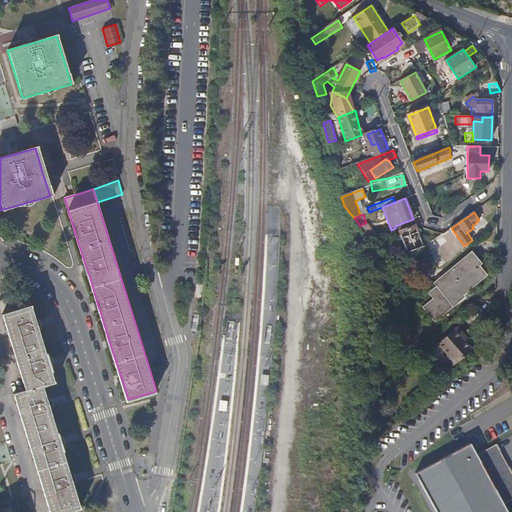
[(423,246),(415,225),(398,231),(407,252),(409,253),(409,255),(423,246)]
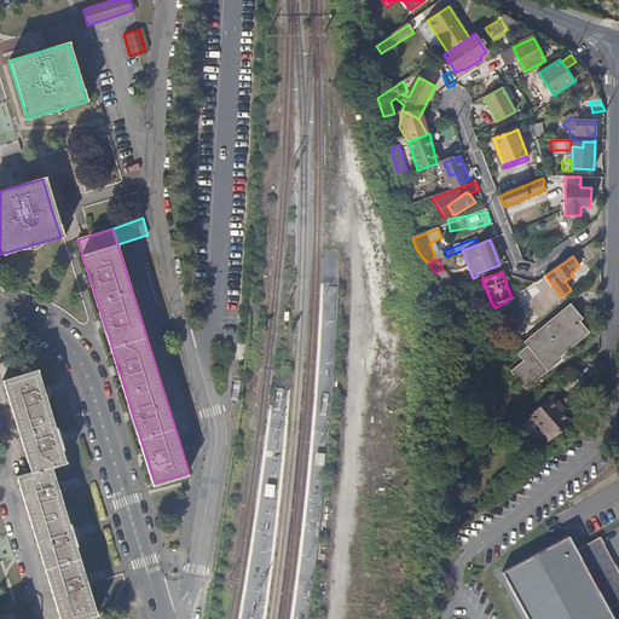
[(589,333),(579,322),(583,319),(571,305),(525,343),(528,347),(519,356),(524,362),(512,372),(526,389),(548,371),(545,368),(556,358),(557,359),(589,333)]
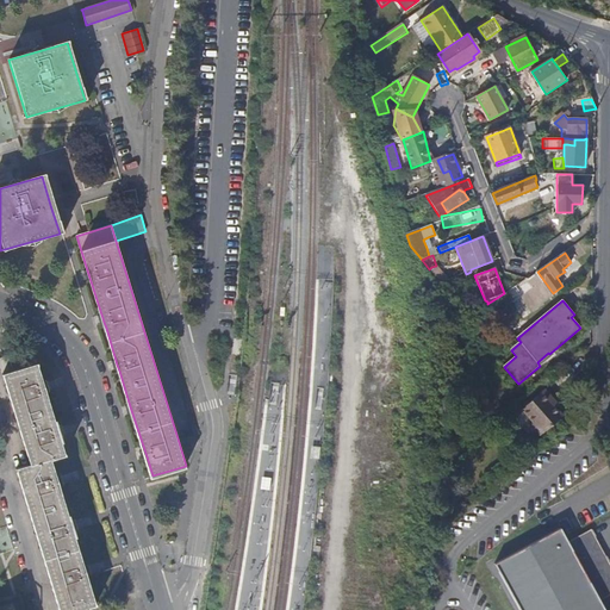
[(42,384),(32,352),(0,361),(32,468),(17,473),(60,609),(85,609),(95,607),(87,580),(83,570),(73,535),(70,523),(60,490),(56,479),(51,462),(66,458),(60,440),(56,429),(45,394),(42,384)]
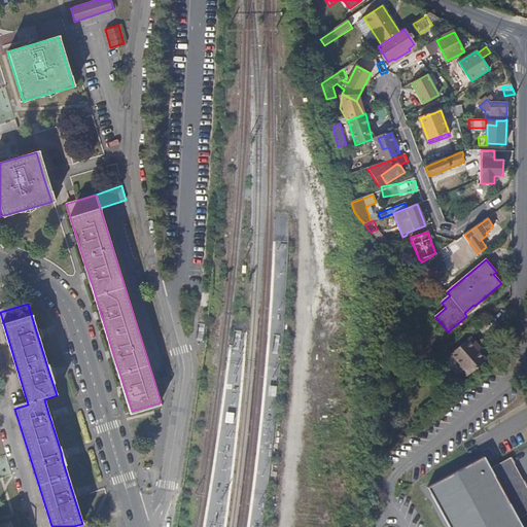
[(481,355),(484,352),(469,337),(451,353),(459,362),(456,364),(465,377),(485,360),(481,355)]
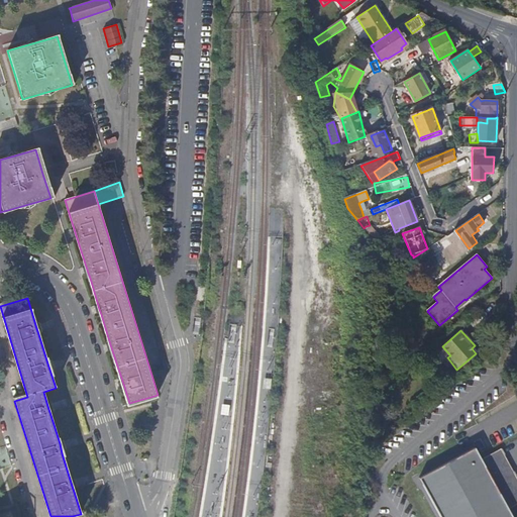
[(516,504),(516,477),(501,449),(482,459),(476,447),(419,479),(433,503),(440,516),(513,516),(510,509),(516,504)]
